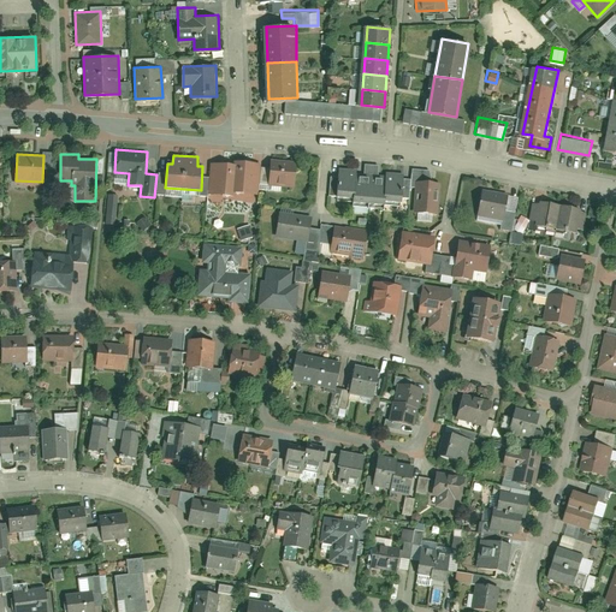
[(271,159),(270,184),(295,185),(296,160),(271,159)]
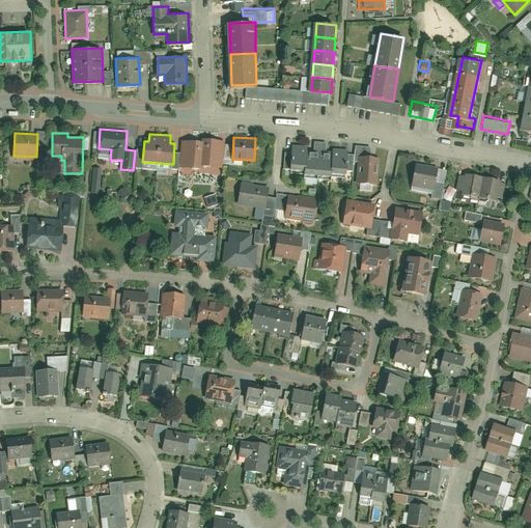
[(182,140),(179,166),(202,168),(202,165),(222,167),(224,140),(201,138),(201,142),(182,140)]
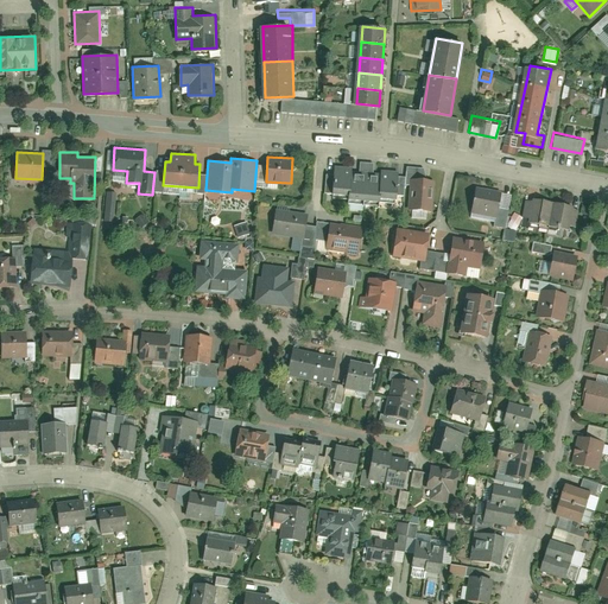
[(352,166),(335,166),(333,195),(350,195),(349,199),(381,202),(381,197),(398,198),(399,170),(382,169),(381,172),(352,171),(352,166)]
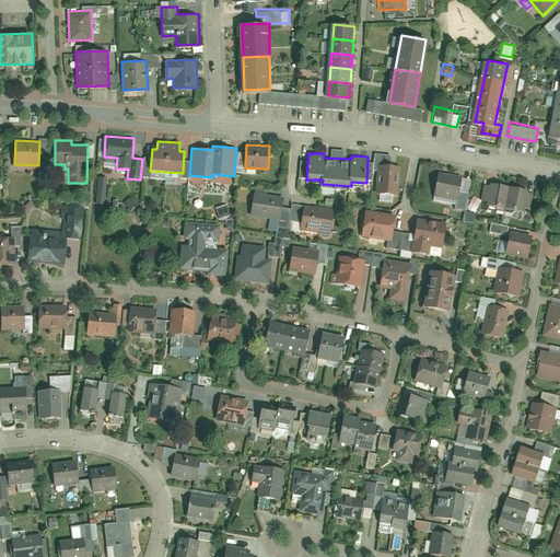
[(377,164),(375,192),(397,194),(399,166),(377,164)]
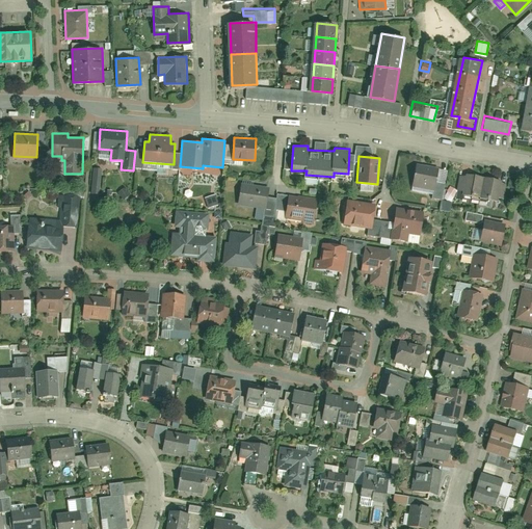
[(416,163),(411,187),(434,191),(439,167),(416,163)]
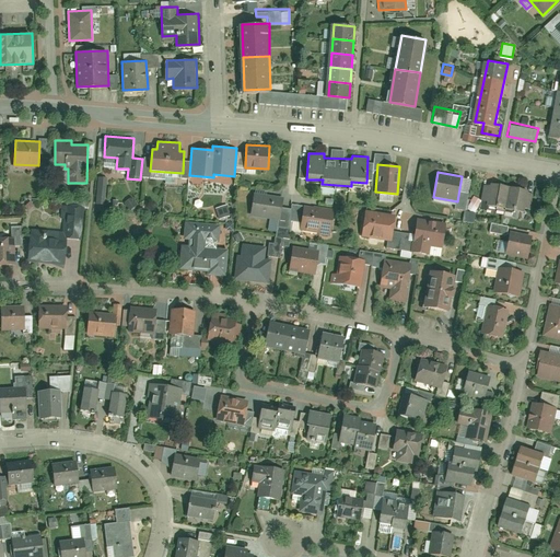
[(526,210),(529,190),(483,182),(480,198),(488,199),(487,204),(526,210)]
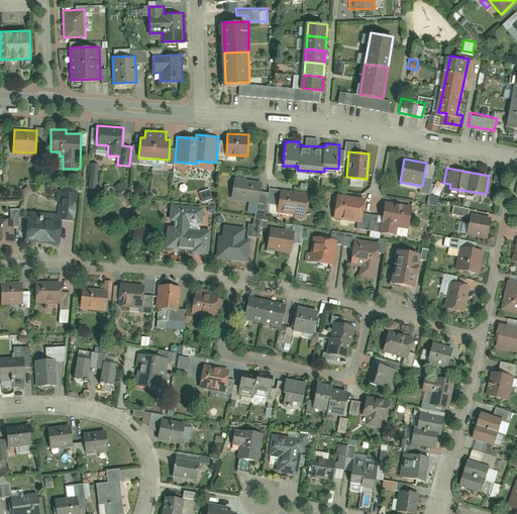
[(259,202),(262,181),(234,177),(231,198),(259,202)]
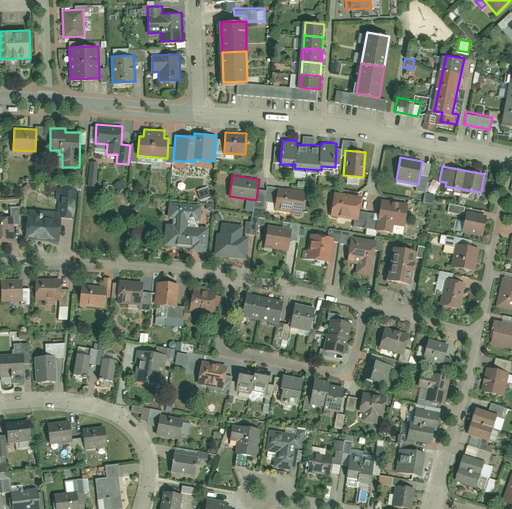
[(435,190),(438,180),(431,177),(427,187),(435,190)]
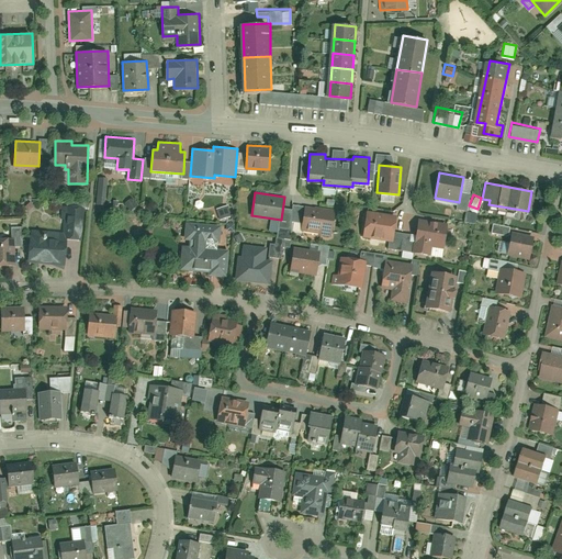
[(226,203),(214,207),(217,217),(228,214),(226,203)]
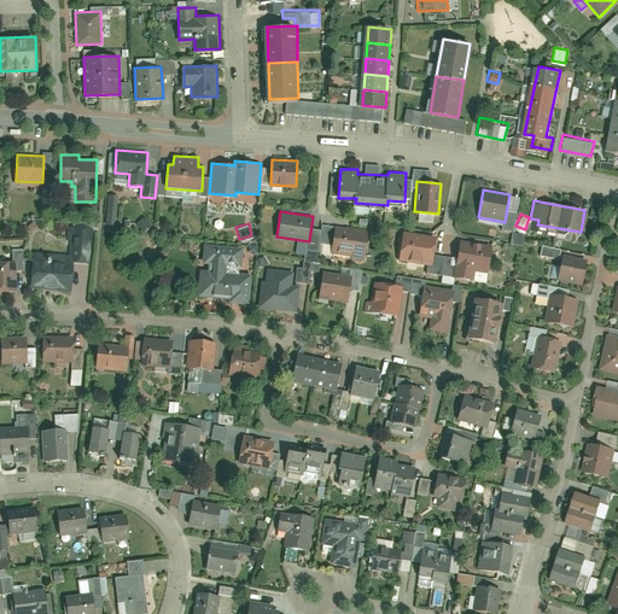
[(34,250),(31,286),(70,288),(71,262),(88,263),(91,226),(68,224),(66,252),(34,250)]
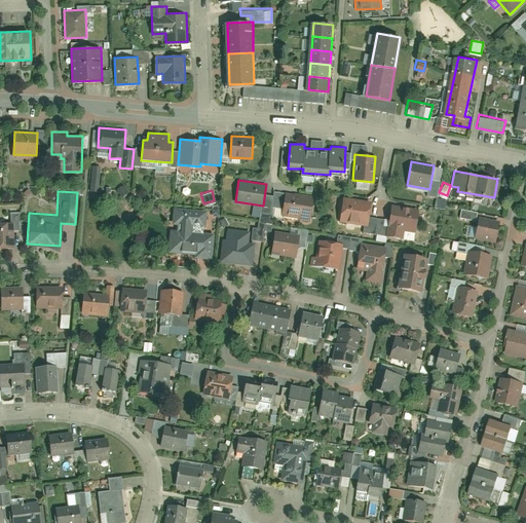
[(283,215),(310,219),(313,196),(286,191),(283,215)]
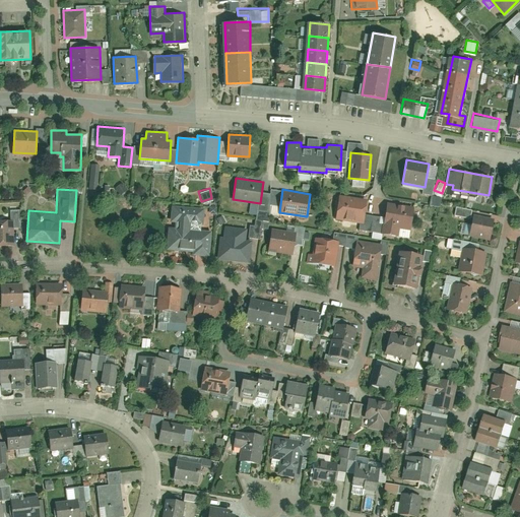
[(368,198),(339,194),(336,218),(364,222),(368,198)]
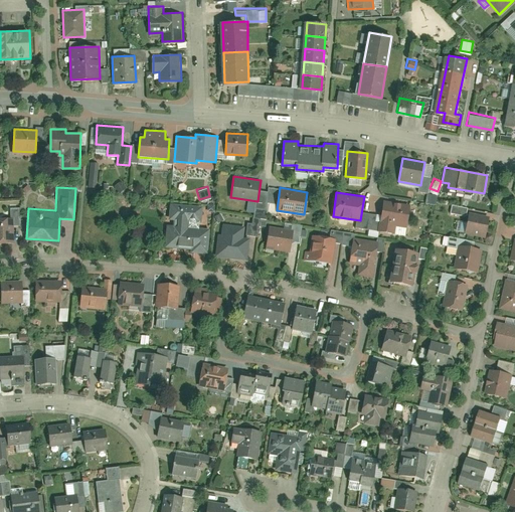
[(425,201),(435,202),(436,192),(425,192),(425,201)]
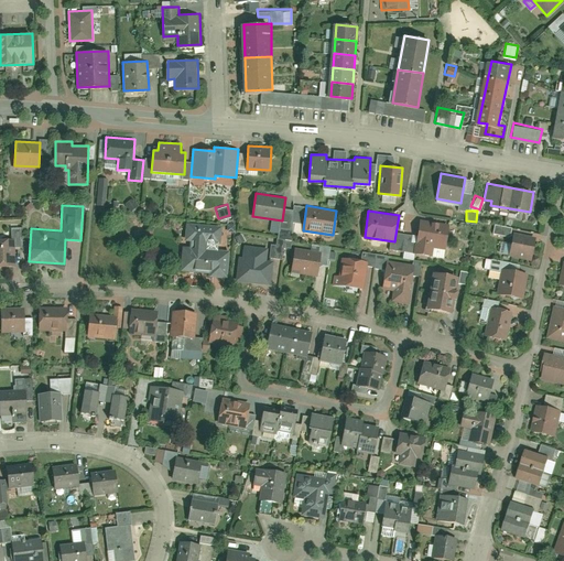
[(434,247),(446,249),(449,223),(420,218),(414,252),(433,255),(434,247)]
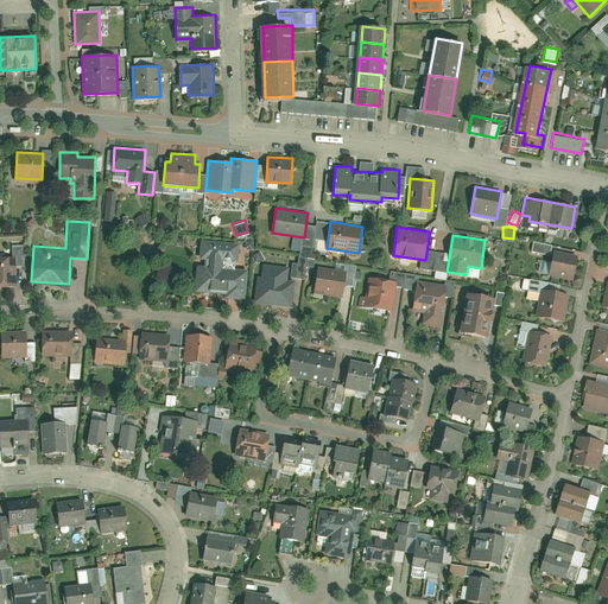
[(239,242),(201,240),(200,258),(206,258),(204,265),(196,264),(195,290),(226,292),(226,297),(245,299),(247,268),(236,268),(239,242)]
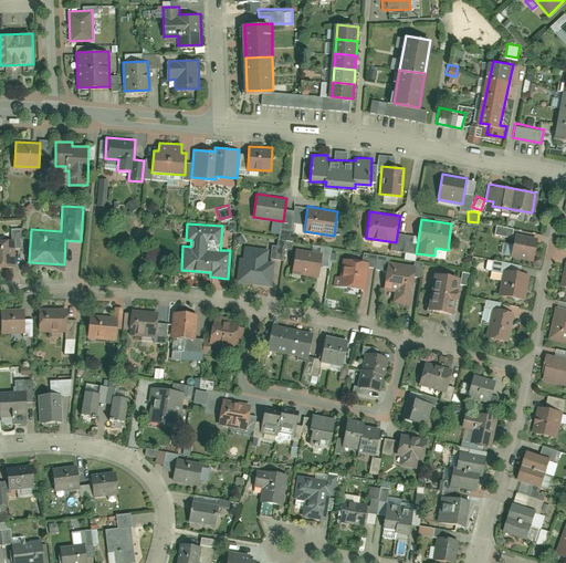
[(511,256),(535,260),(540,237),(515,232),(511,256)]
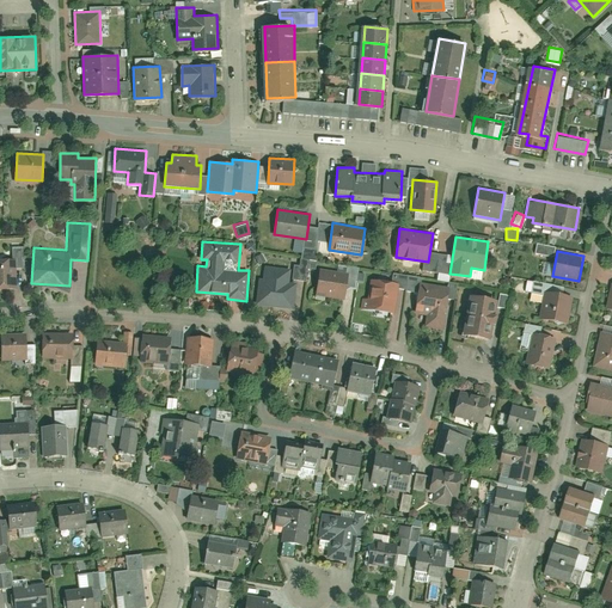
[(0,288),(16,287),(14,258),(0,258),(0,288)]
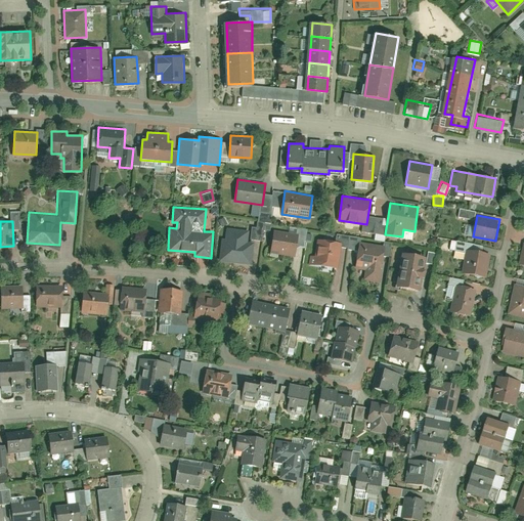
[(222,237),(220,260),(252,263),(254,242),(248,241),(249,229),(226,227),(225,239),(222,237)]
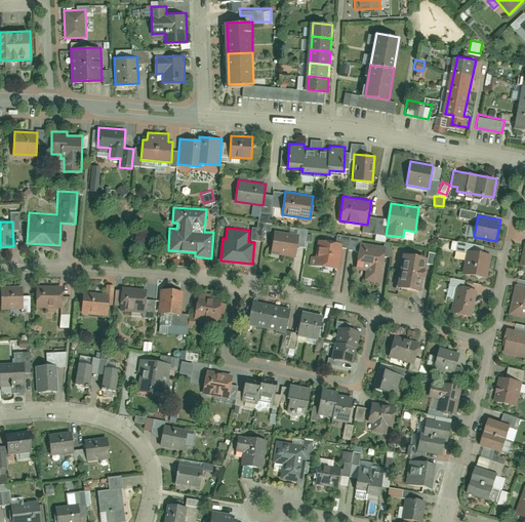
[(271,251),(296,256),(298,245),(306,246),(309,229),(297,228),(296,234),(275,230),(271,251)]
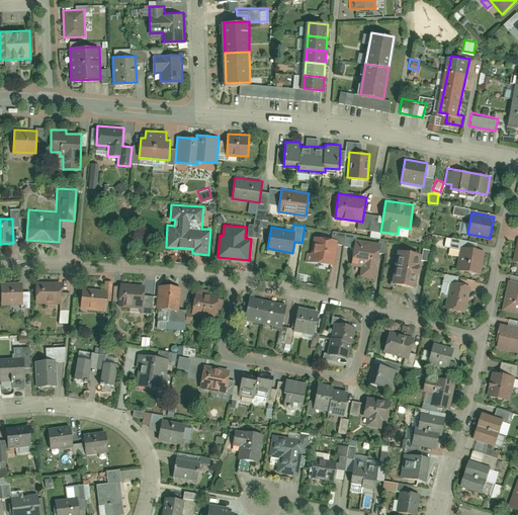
[(305,261),(334,264),(337,239),(314,236),(312,252),(307,251),(305,261)]
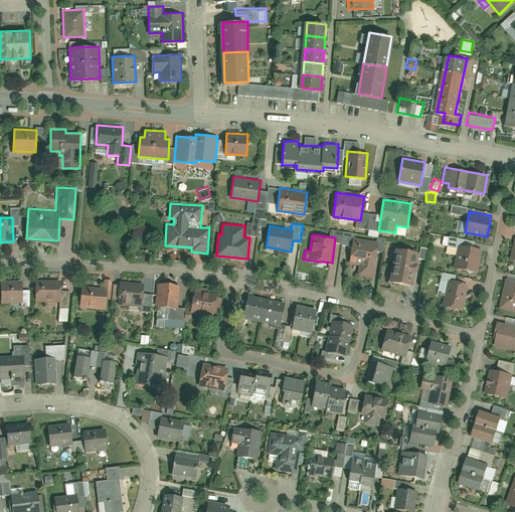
[(358,273),(374,276),(380,240),(354,236),(350,263),(359,265),(358,273)]
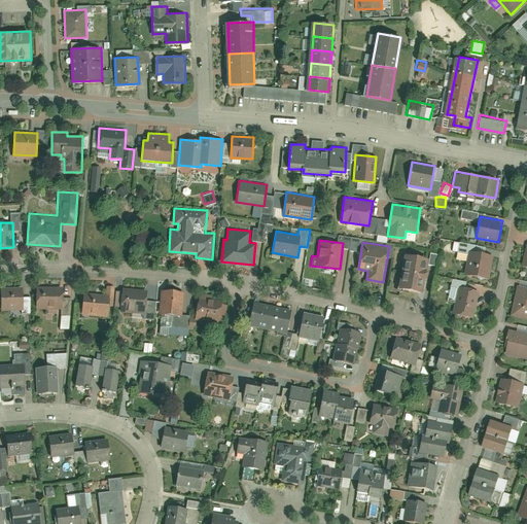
[(488,278),(493,254),(469,249),(464,273),(488,278)]
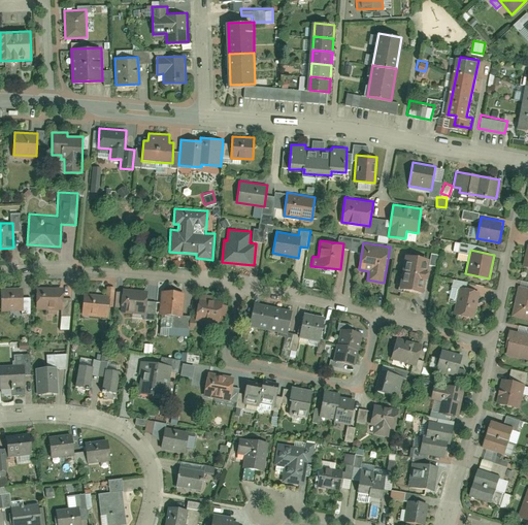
[(423,293),(429,259),(405,255),(399,288),(423,293)]
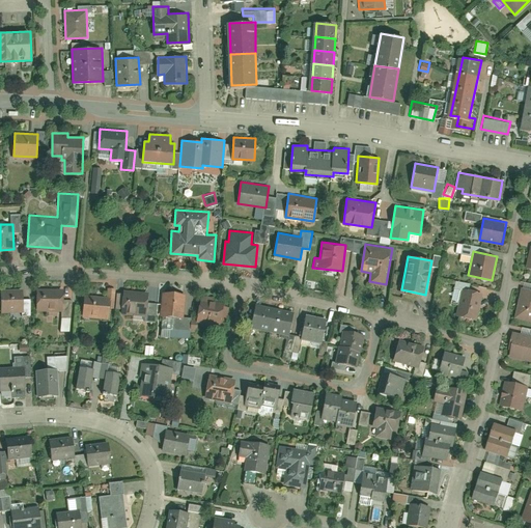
[(530,288),(522,286),(515,316),(530,318),(530,288)]
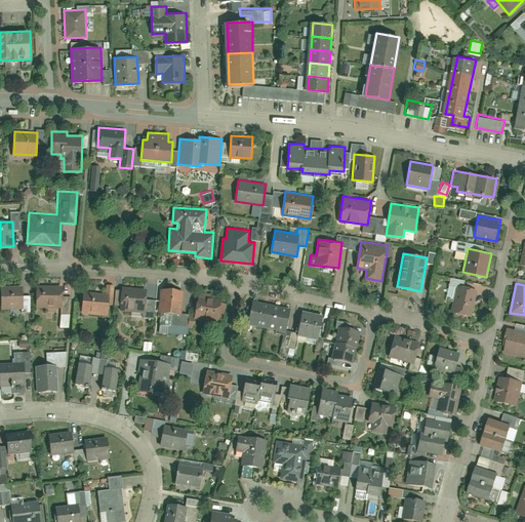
[(24,307),(23,284),(0,285),(2,309),(24,307)]
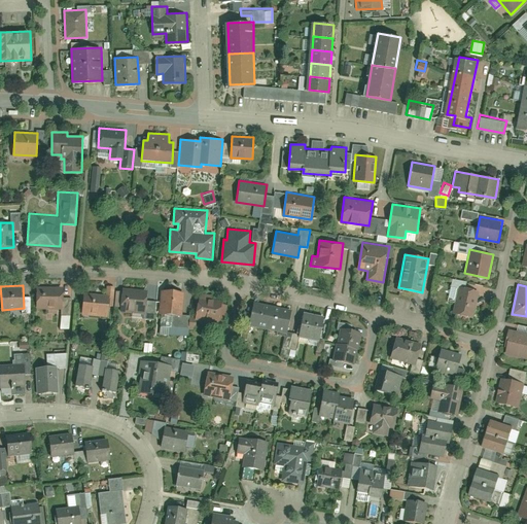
[(63,307),(63,285),(36,286),(37,307),(63,307)]
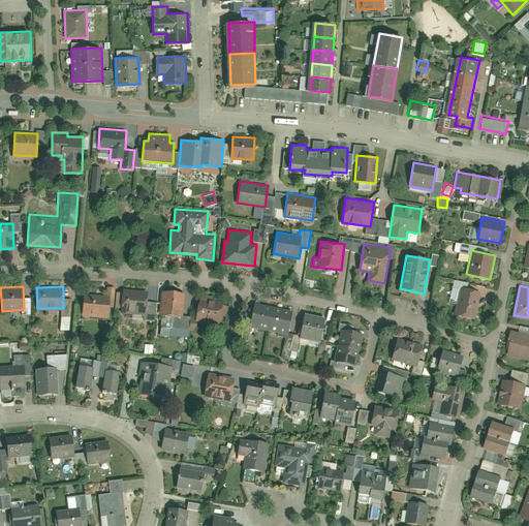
[(475,319),(480,291),(459,286),(454,314),(475,319)]
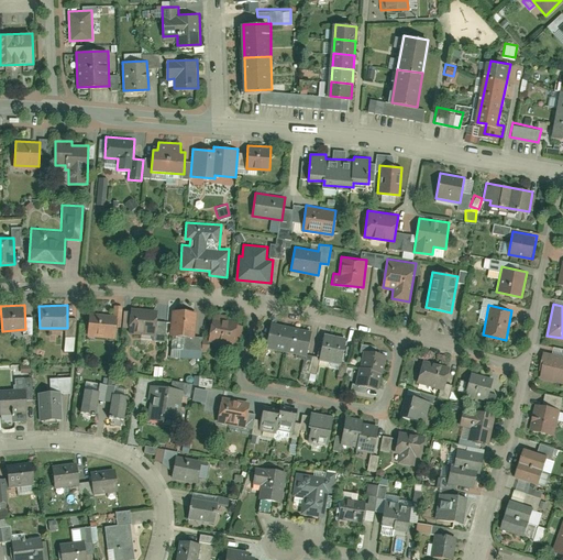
[(156,335),(158,308),(131,306),(130,332),(156,335)]
